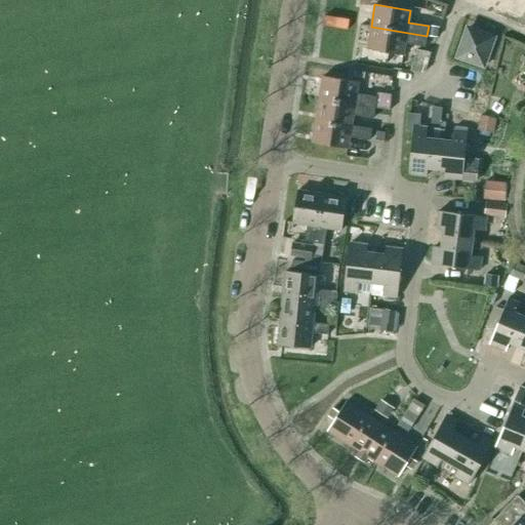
[(429,26),(427,36),(436,38),(438,27),(429,26)]
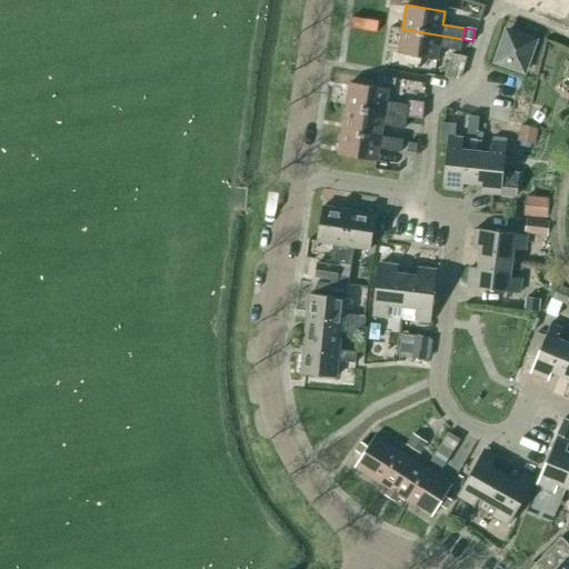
[(460,51),(462,39),(402,29),(398,53),(436,60),(438,47),(460,51)]
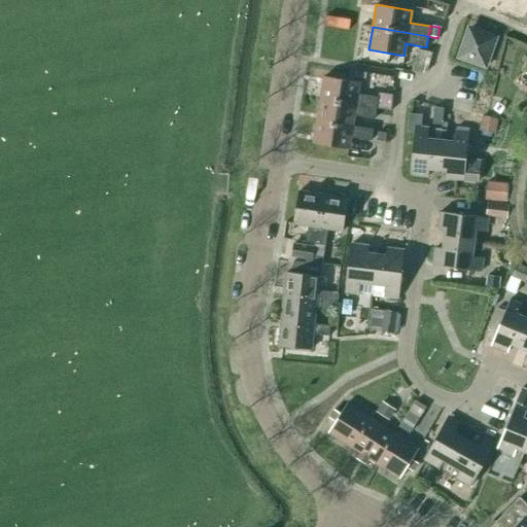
[(469,29),(459,57),(485,67),(495,38),(469,29)]
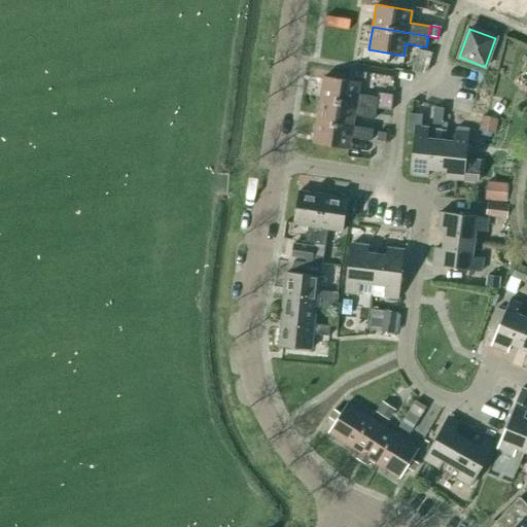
[(324,76),(320,99),(376,108),(378,98),(357,95),(359,82),(324,76)]
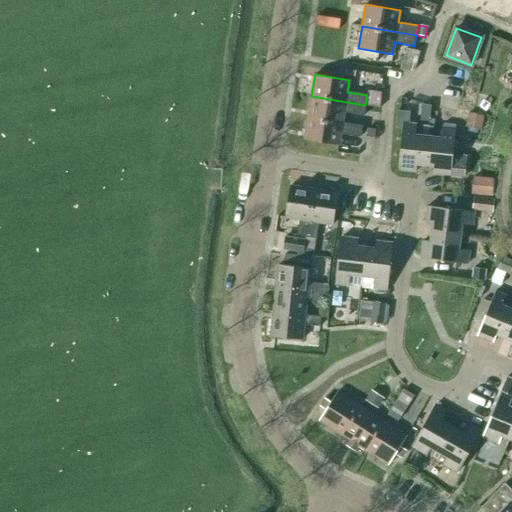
[(364,115),(365,105),(311,96),(308,117),(342,123),(344,112),(364,115)]
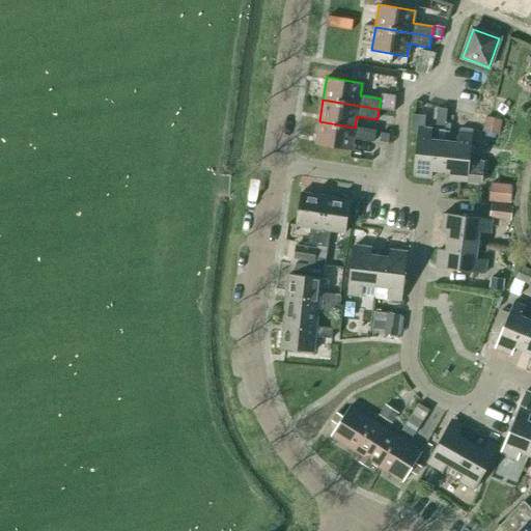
[(417,133),(418,128),(424,128),(425,116),(413,115),(411,132),(417,133)]
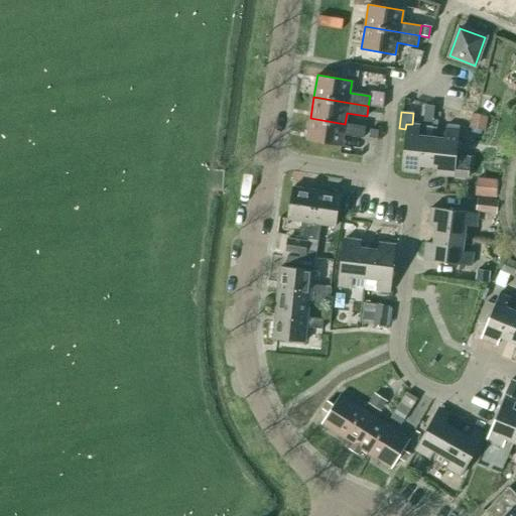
[(488,116),(475,114),(472,113),(469,127),(485,130),(488,116)]
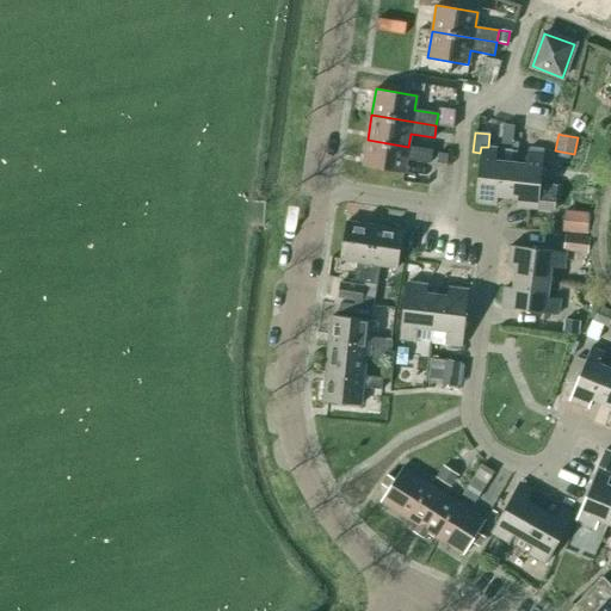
[(408,147),(368,140),(363,166),(403,173),(406,159),(430,162),(431,150),(408,147)]
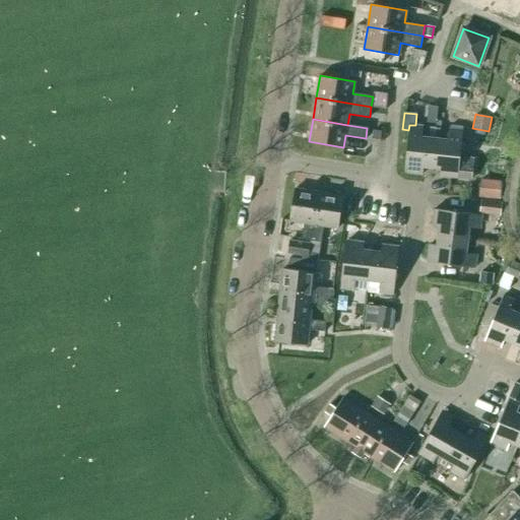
[(424,167),(432,168),(435,138),(423,137),(424,126),(415,125),(409,125),(408,130),(404,172),(423,174),(424,167)]
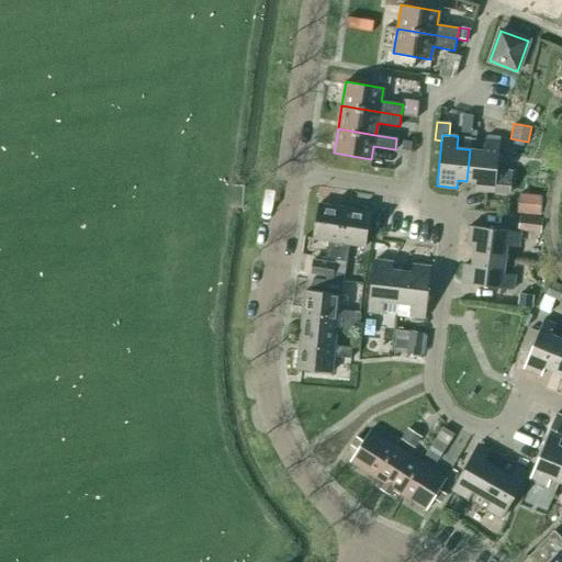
[(470,149),(467,181),(475,182),(474,190),(509,193),(512,171),(496,169),(499,142),(485,139),(483,150),(470,149)]
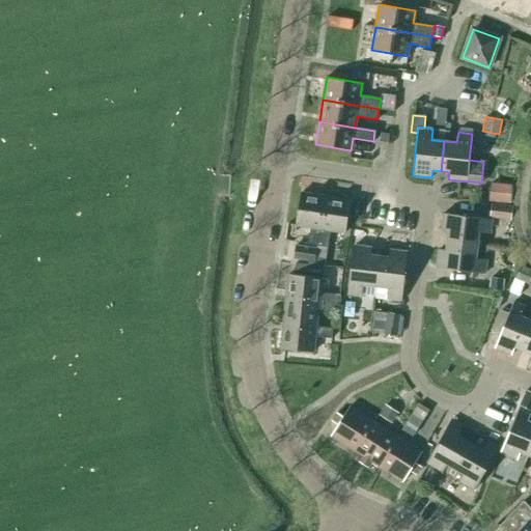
[(511,186),(490,184),(488,200),(509,202),(511,186)]
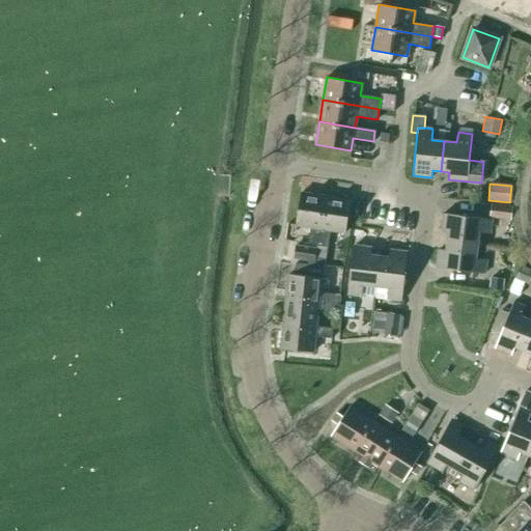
[(310,227),(307,244),(317,246),(326,197),(301,193),(296,225),(310,227)]
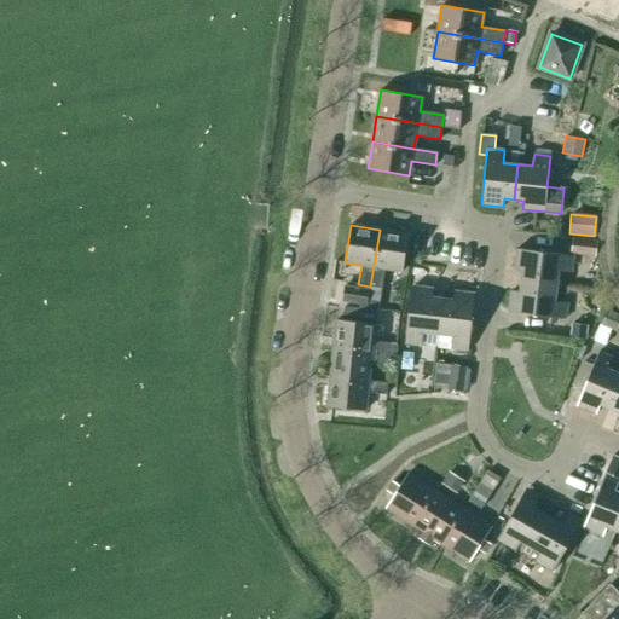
[(408,235),(380,230),(370,287),(381,288),(385,268),(403,271),(408,235)]
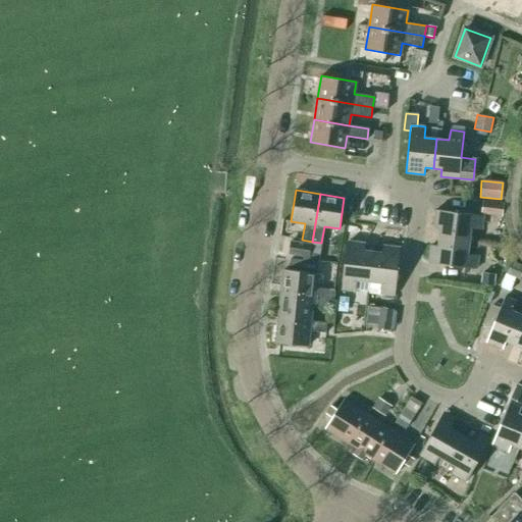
[(481,214),(502,217),(504,203),(483,200),(481,214)]
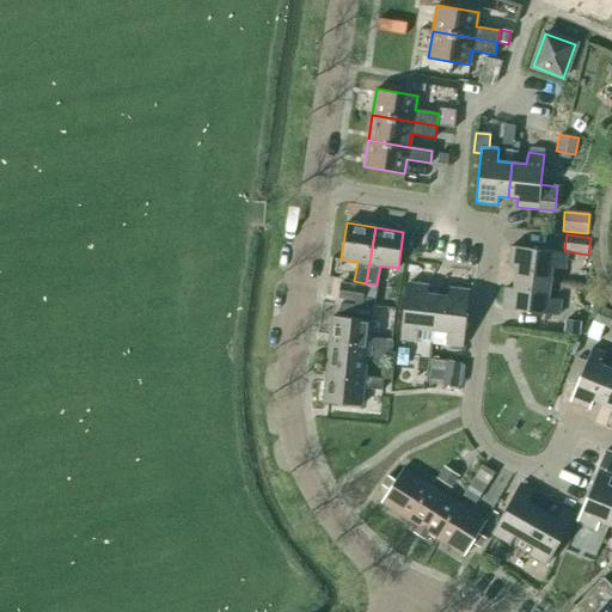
[(518,268),(516,277),(550,282),(552,267),(564,269),(565,254),(510,245),(508,267),(518,268)]
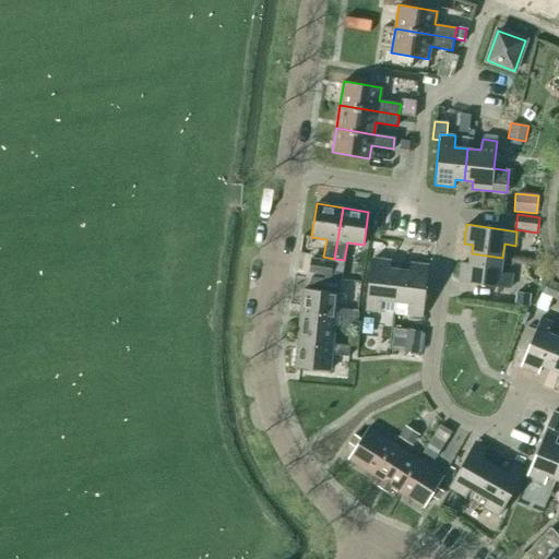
[(502,258),(472,253),(471,263),(462,262),(460,282),(510,288),(512,273),(500,272),(502,258)]
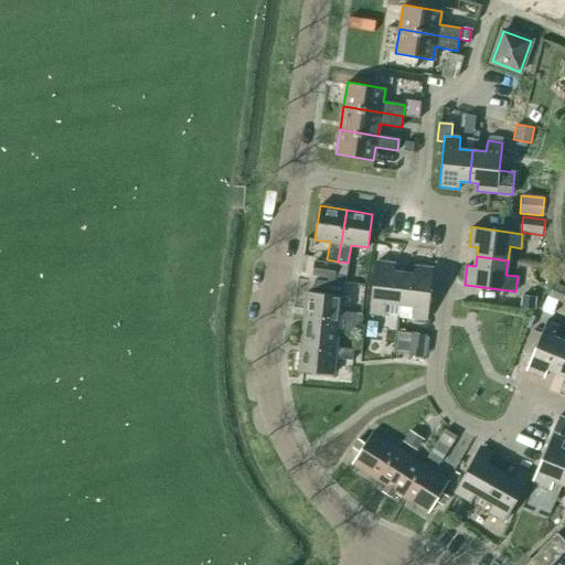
[(337,264),(313,260),(312,275),(336,277),(337,264)]
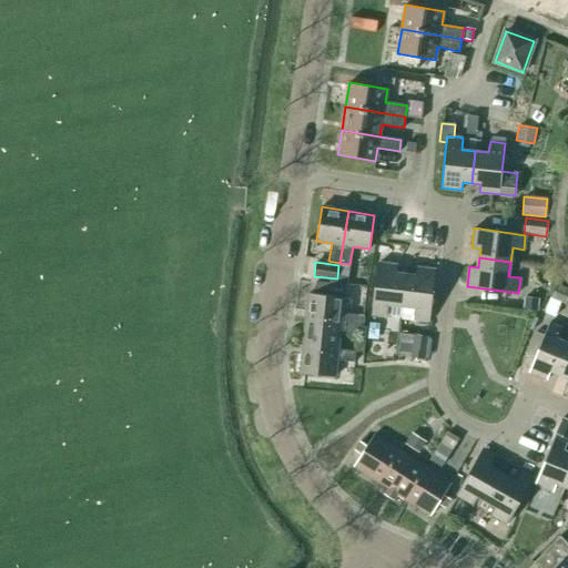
[(347,277),(350,264),(340,263),(337,276),(347,277)]
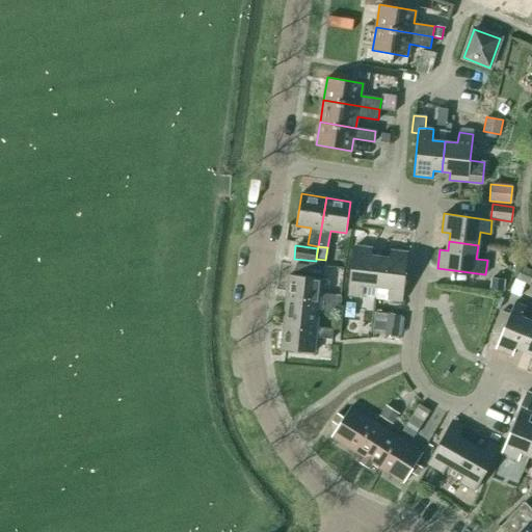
[(364,286),(376,287),(380,257),(372,256),(372,248),(354,246),(348,294),(362,296),(364,286)]
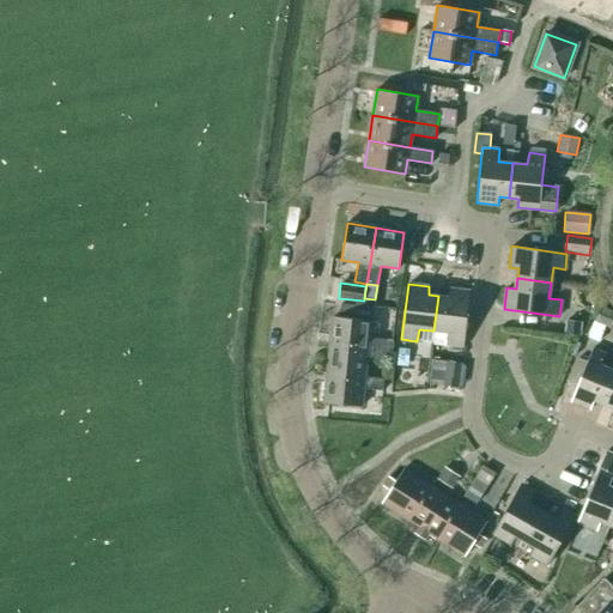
[(438,296),(434,331),(449,333),(448,345),(463,346),(471,291),(449,289),(449,297),(438,296)]
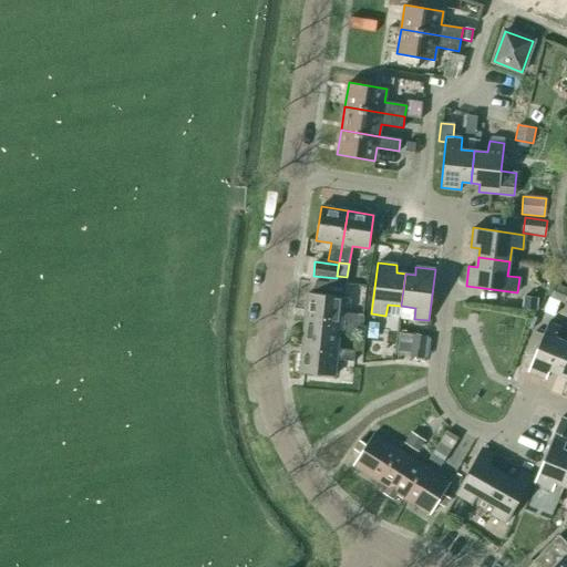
[(308,292),(306,319),(357,325),(358,315),(341,312),(343,297),(328,295),(330,282),(316,280),(315,294),(308,292)]
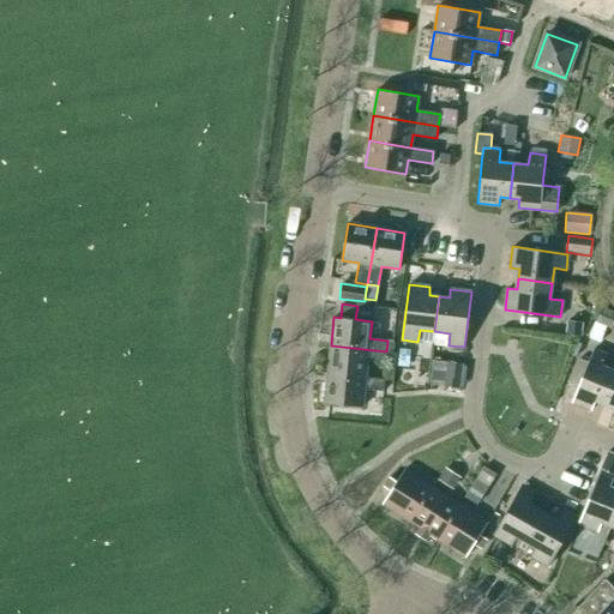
[(611,329),(613,319),(613,312),(602,308),(596,323),(611,329)]
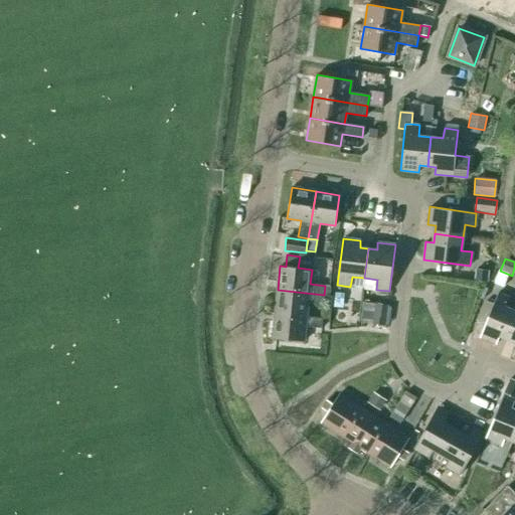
[(476,270),(475,280),(487,281),(488,271),(476,270)]
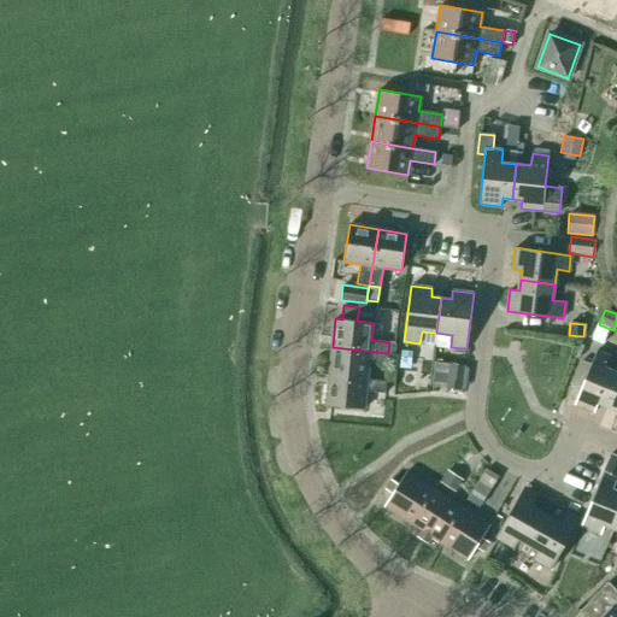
[(333,347),(329,376),(368,380),(369,363),(387,365),(388,353),(333,347)]
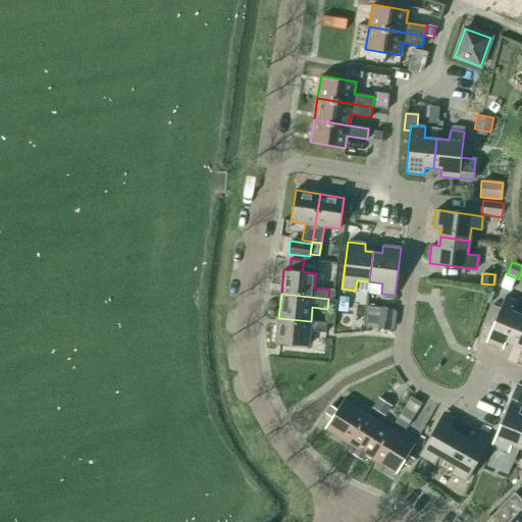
[(347,313),(349,298),(340,297),(338,312),(347,313)]
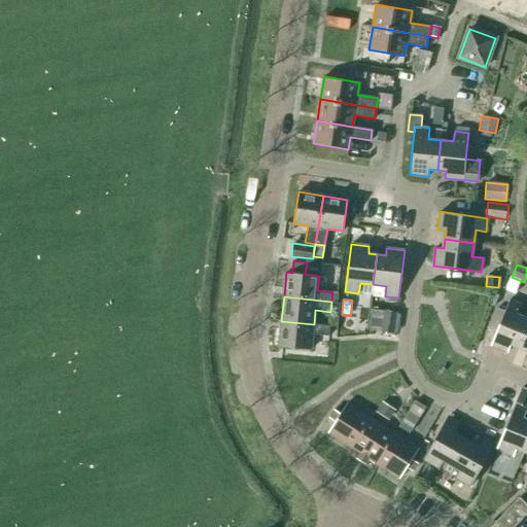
[(511,344),(519,348),(526,328),(526,318),(518,314),(521,305),(510,300),(491,345),(507,352),(511,344)]
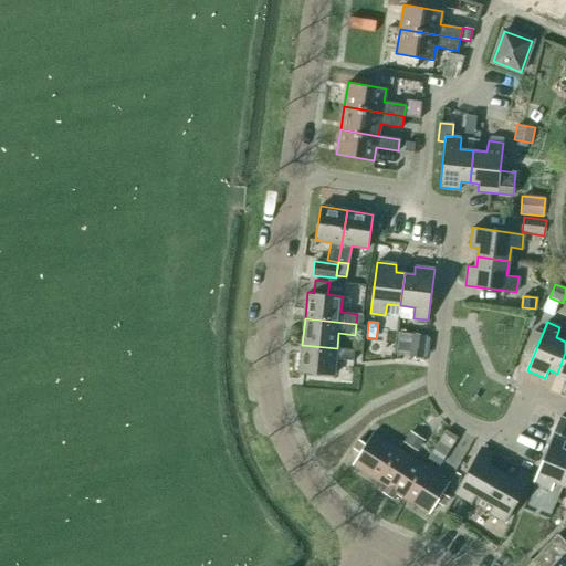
[(427,336),(423,335),(411,334),(409,356),(423,357),(427,336)]
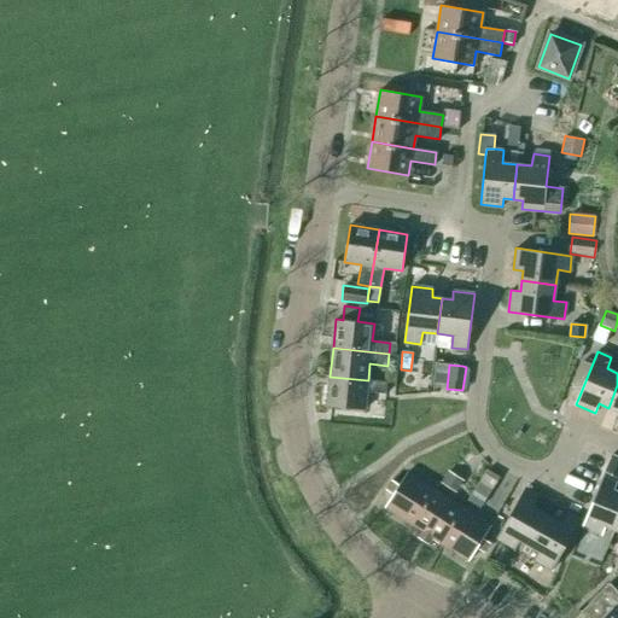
[(386,382),(368,380),(330,377),(327,406),(365,409),(366,391),(385,392),(386,382)]
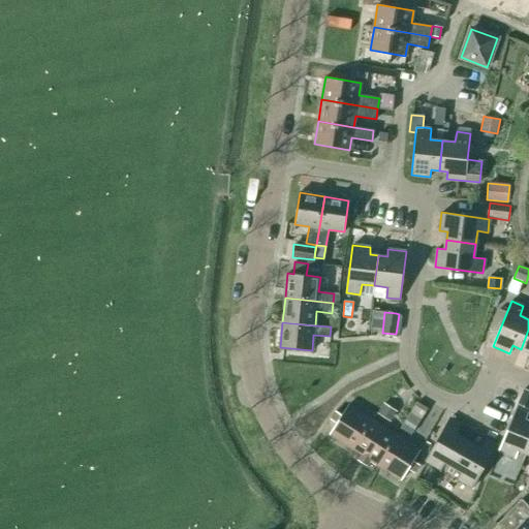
[(524,389),(518,404),(528,408),(528,390),(525,387),(524,389)]
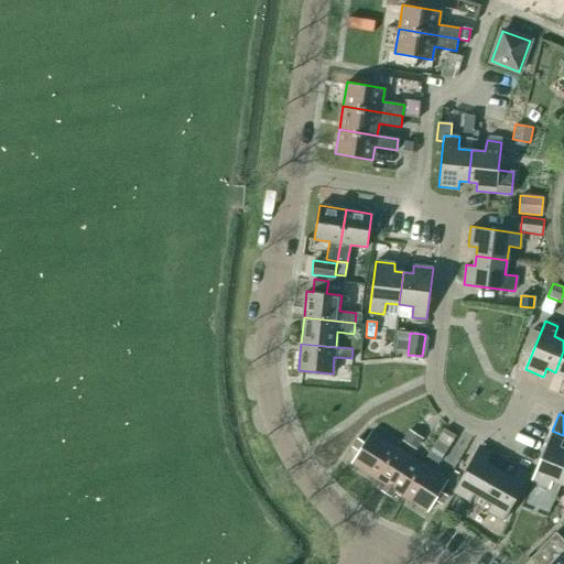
[(416,449),(423,438),(410,430),(402,441),(416,449)]
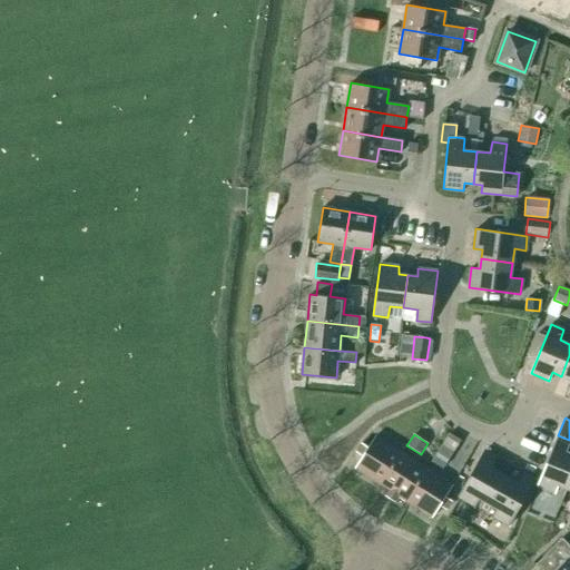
[(354,468),(381,484),(401,452),(375,435),(367,446),(362,443),(355,452),(362,455),(354,468)]
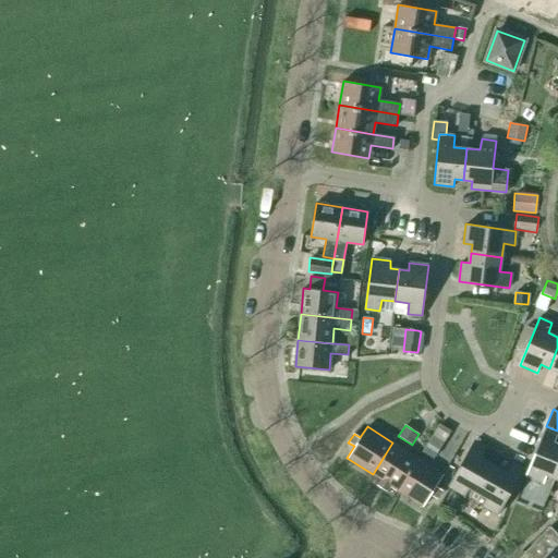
[(557,443),(555,441),(557,433),(557,431),(546,426),(525,475),(543,483),(546,474),(555,478),(557,471),(557,443)]
